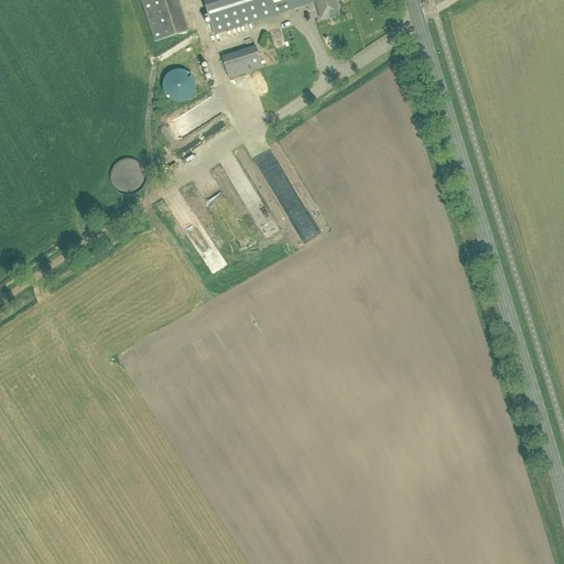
[(190,32),(179,0),(141,0),(154,43),(190,32)]
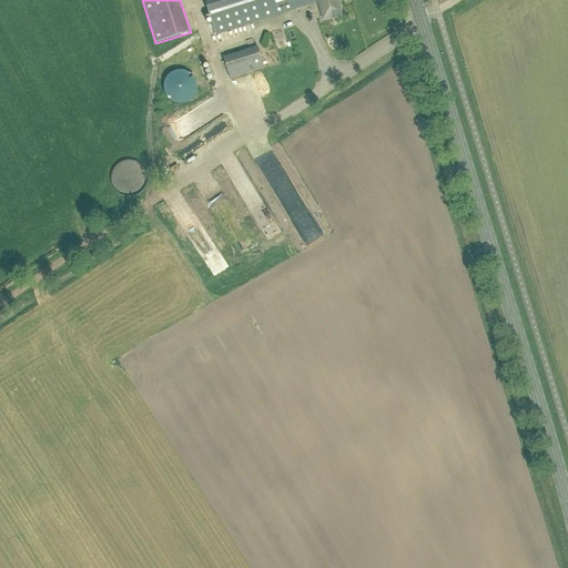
[(205,0),(216,34),(303,8),(303,6),(317,0),(324,19),(332,17),(332,14),(336,12),(336,11),(341,9),(337,0),(205,0)]
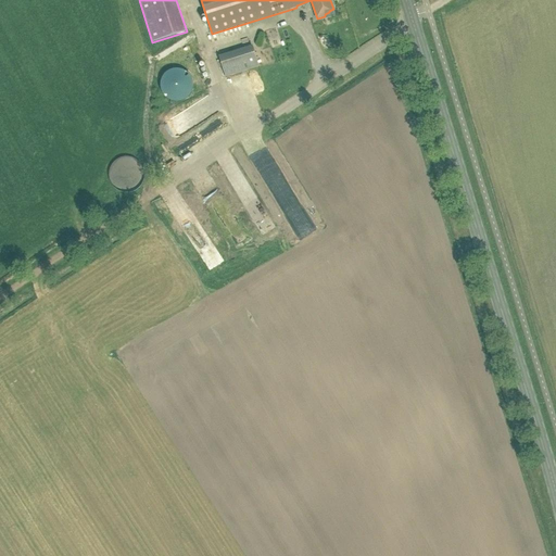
[(260,67),(253,47),(219,57),(226,78),(260,67)]
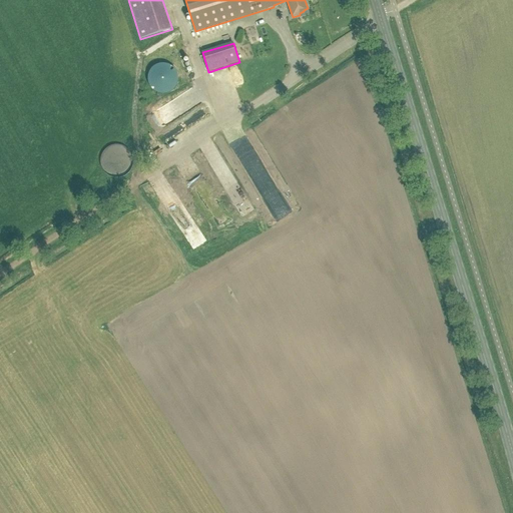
[(164,64),(163,64),(161,64),(159,64),(157,65),(155,66),(154,67),(153,67),(152,68),(151,70),(150,71),(150,72),(149,74),(148,75),(148,76),(148,77),(148,78),(148,79),(148,80),(148,81),(148,82),(148,83),(149,84),(149,85),(150,86),(150,87),(151,88),(152,89),(153,90),(154,91),(156,92),(158,93),(160,94),(161,94),(162,94),(164,94),(165,94),(167,93),(168,93),(170,92),(171,91),(173,90),(174,89),(175,88),(176,87),(176,86),(177,84),(177,83),(178,80),(178,79),(178,77),(178,76),(177,75),(177,74),(177,73),(176,72),(176,71),(175,70),(174,69),(174,68),(173,67),(171,66),(169,65),(167,64),(165,64),(164,64)]
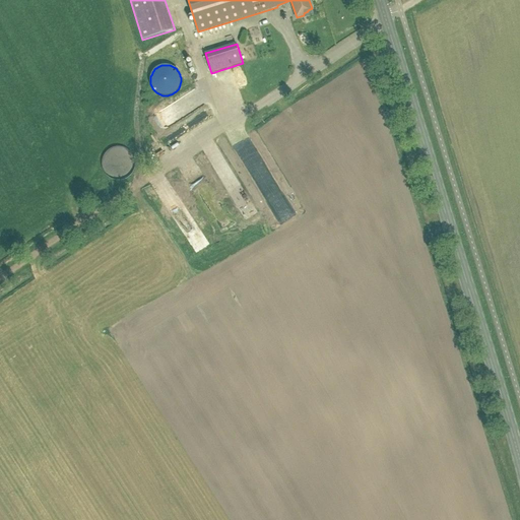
[(172,148),(177,154),(183,151),(178,144),(172,148)]
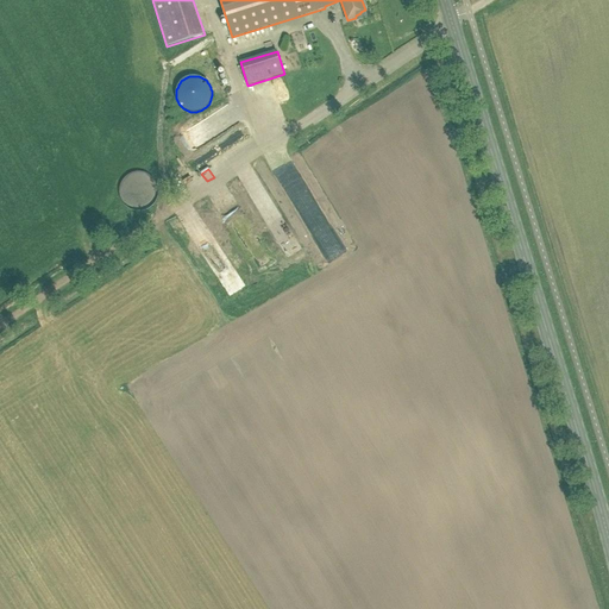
[(187,214),(199,236),(207,231),(195,209),(187,214)]
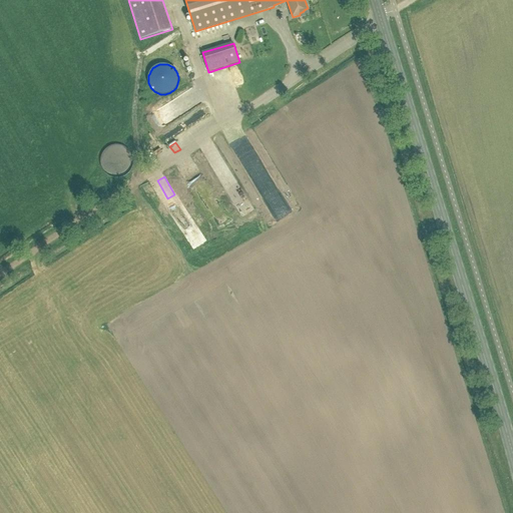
[(175,179),(168,182),(171,187),(177,184),(175,179)]
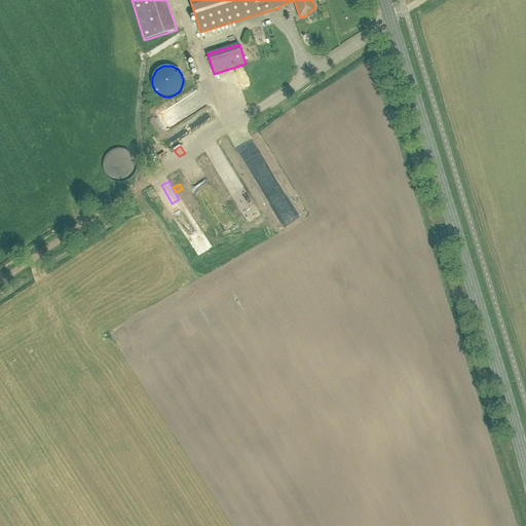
[(223,234),(240,231),(238,221),(223,224),(222,218),(220,218),(223,234)]
